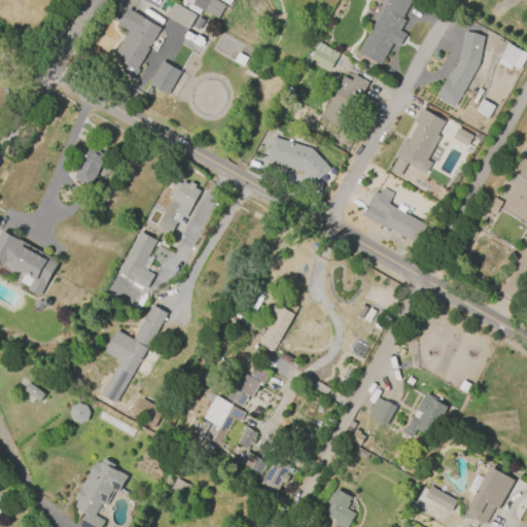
[(214,0),(224,6),(217,19),(201,9),(198,14),(179,3),(181,0),(214,0)]
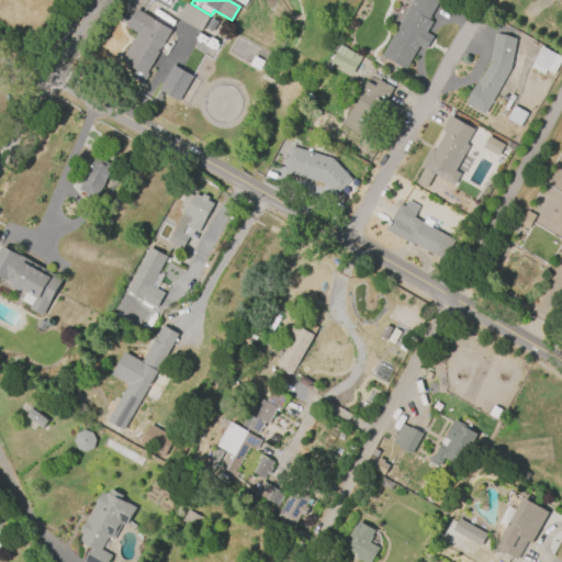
[(380,56),(412,0),(438,0),(427,20),(430,22),(425,33),(431,36),(424,49),(417,46),(404,69),(380,56)]
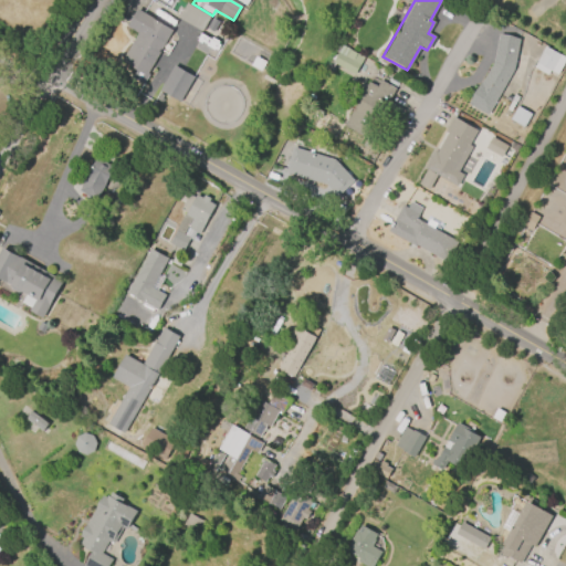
[(186,3),(210,18),(201,31),(178,18),(186,3)]
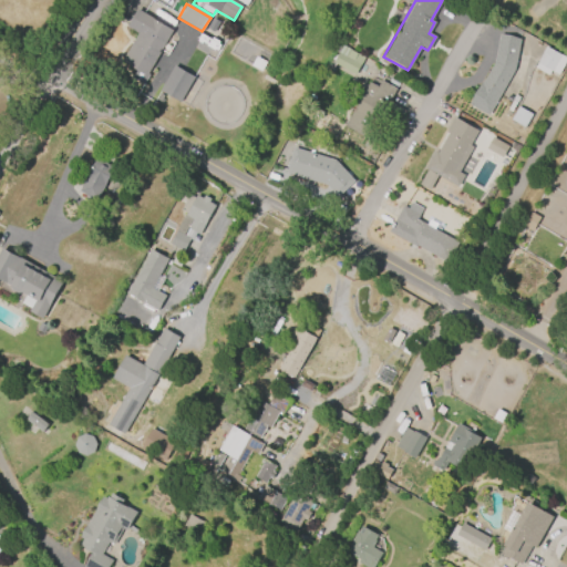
[(120,63),(136,34),(125,28),(136,10),(172,31),(145,78),(120,63)]
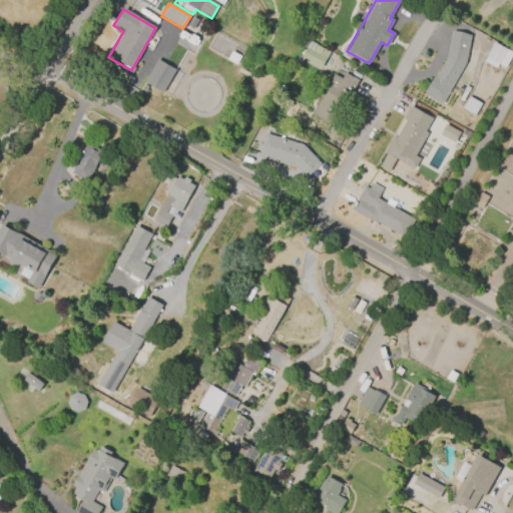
[(441,103),(425,94),(447,56),(452,32),(470,35),(465,63),(441,103)]
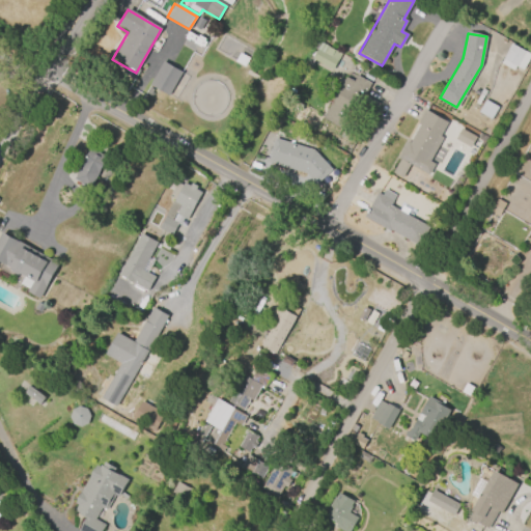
[(311,59),(320,43),(341,54),(332,71),(311,59)]
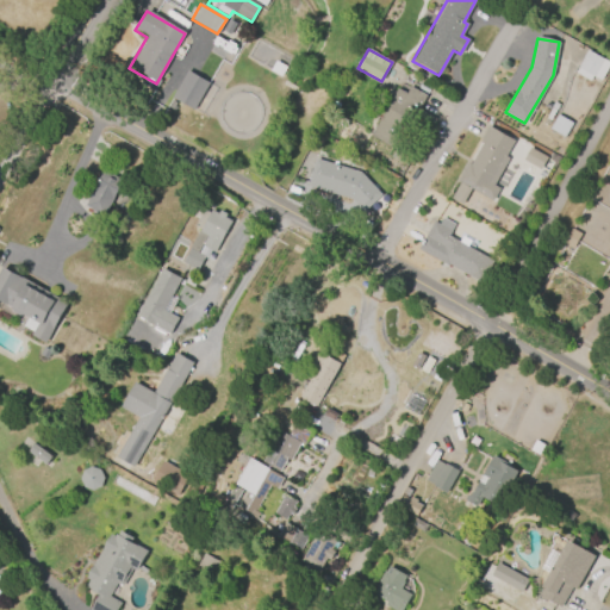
[(587,50),(609,63),(599,81),(592,76),(589,81),(573,73),(587,50)]
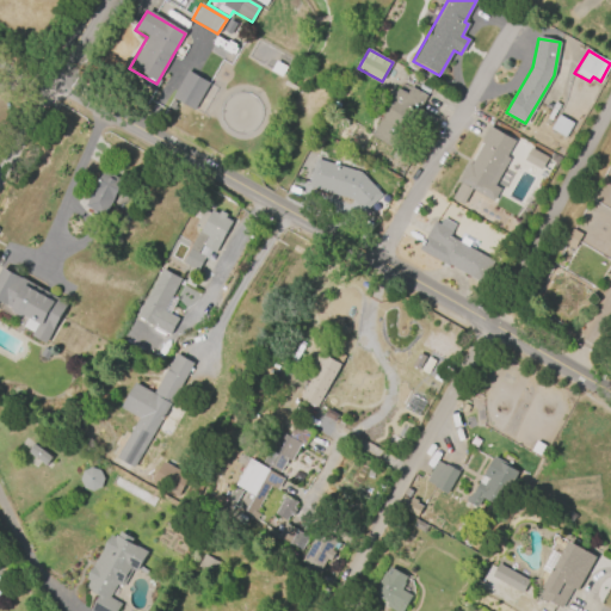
[(209,84),(193,110),(172,98),(187,71),(209,84)]
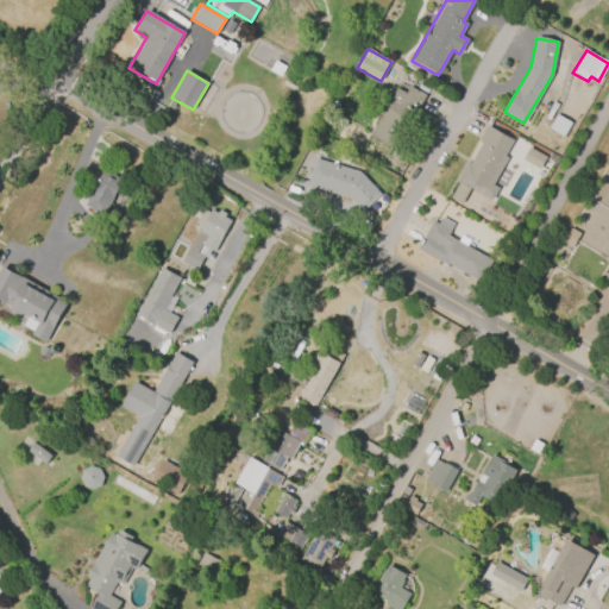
[(369,136),(396,88),(405,94),(408,87),(425,96),(394,150),(369,136)]
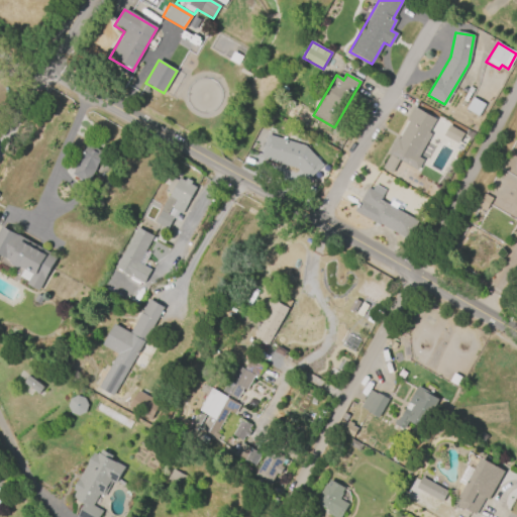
[(466,109),(473,97),(485,104),(478,116),(466,109)]
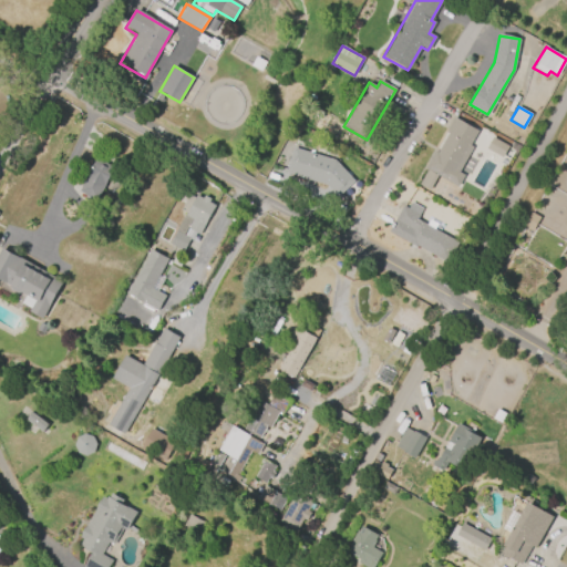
[(477,131),(470,145),(473,147),(459,172),(464,175),(457,187),(437,176),(429,191),(419,185),(428,169),(425,168),(435,152),(437,153),(449,134),(445,132),(454,117),(477,131)]
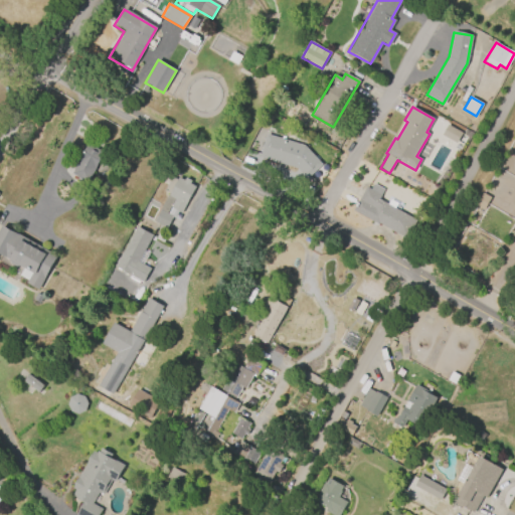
[(441,135),(447,125),(462,133),(456,143),(441,135)]
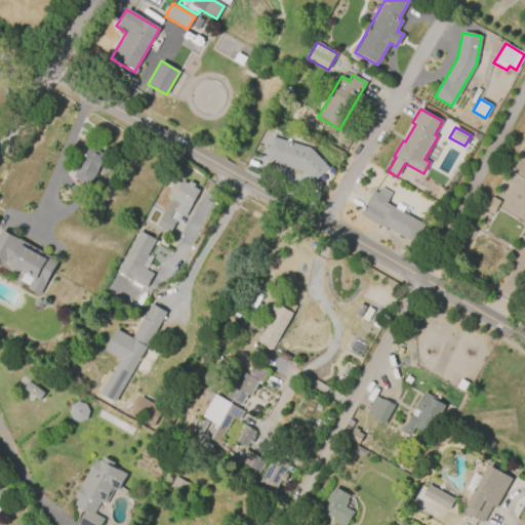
[(267,152),(272,133),(261,130),(257,149),(267,152)]
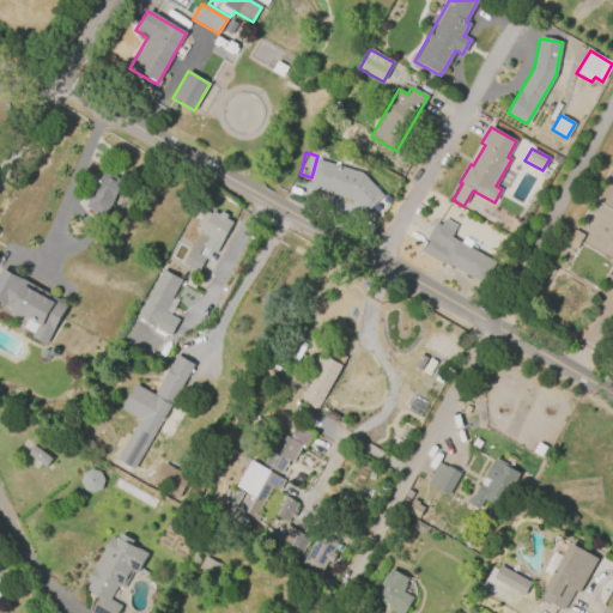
[(316,159),(360,174),(382,196),(364,213),(352,200),(308,187),(316,159)]
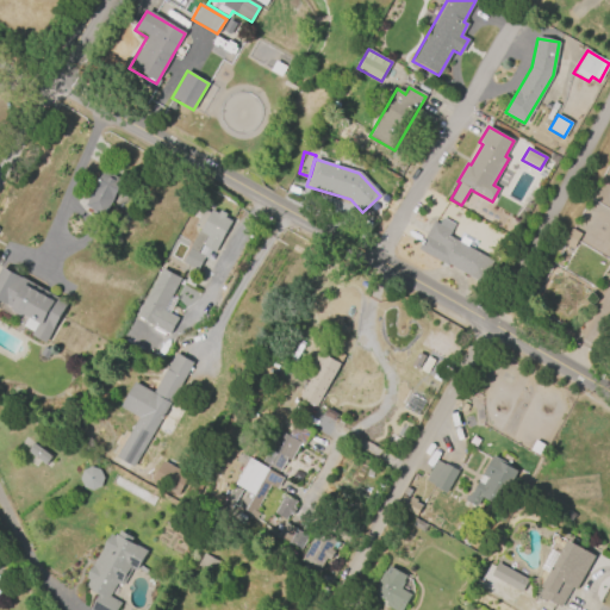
[(83,206),(104,170),(123,181),(103,217),(83,206)]
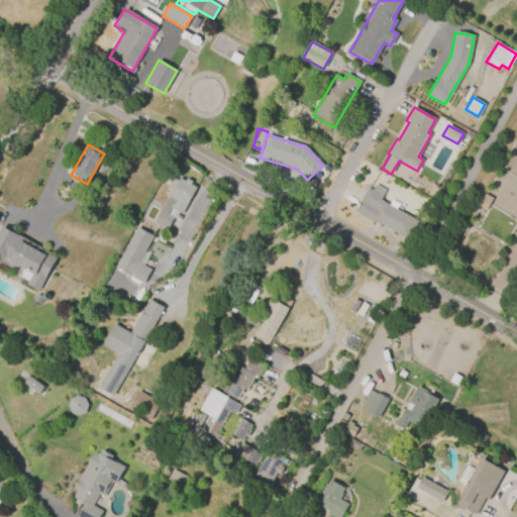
[(196,187),(182,213),(179,212),(175,218),(173,217),(167,228),(154,221),(169,194),(164,191),(171,178),(177,180),(178,178),(184,181),(186,178),(191,181),(190,184),(196,187)]
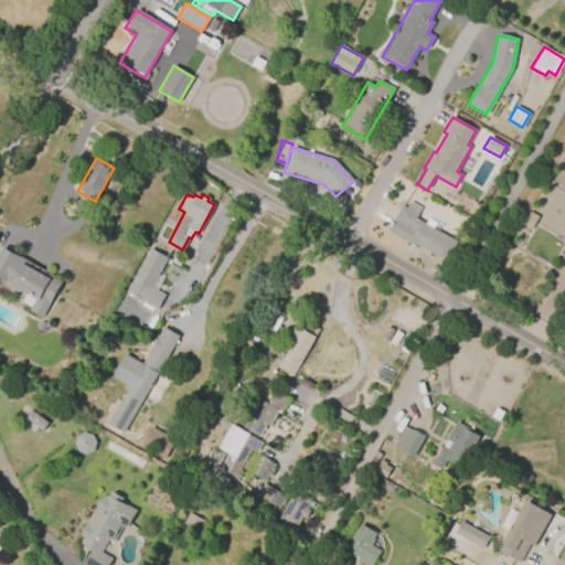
[(445,262),(415,245),(414,246),(386,231),(401,205),(406,209),(409,202),(420,209),(415,219),(451,238),(452,237),(458,240),(445,262)]
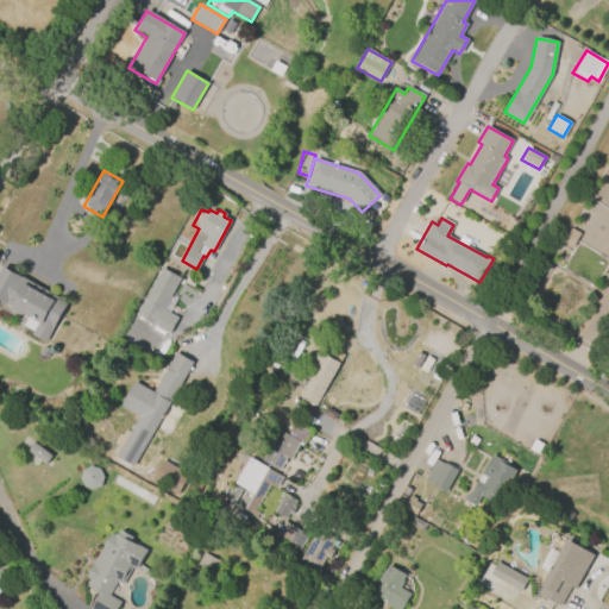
[(562,243),(570,228),(579,233),(571,248),(562,243)]
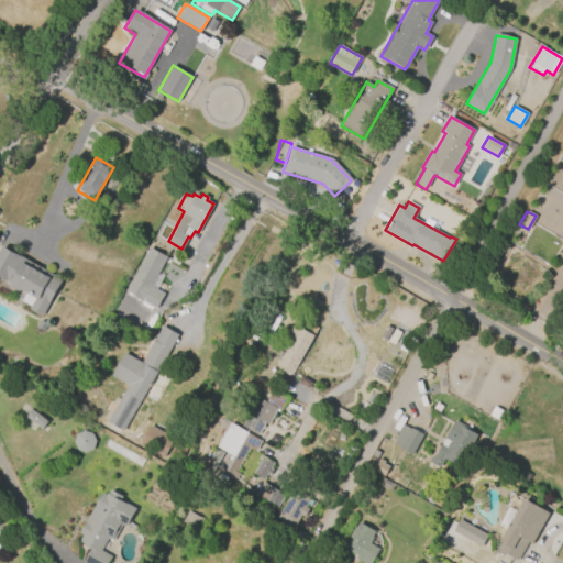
[(0,247),(1,246),(62,280),(42,317),(29,309),(35,298),(20,290),(17,291),(11,288),(11,284),(0,277),(0,247)]
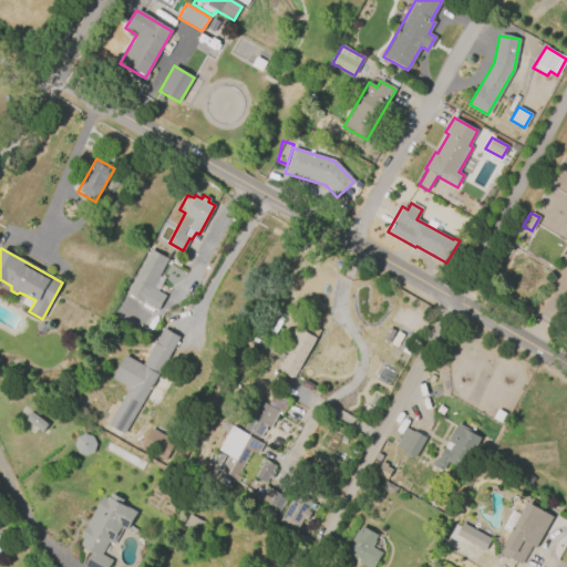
[(125,292),(150,249),(167,258),(151,288),(165,296),(157,310),(125,292)]
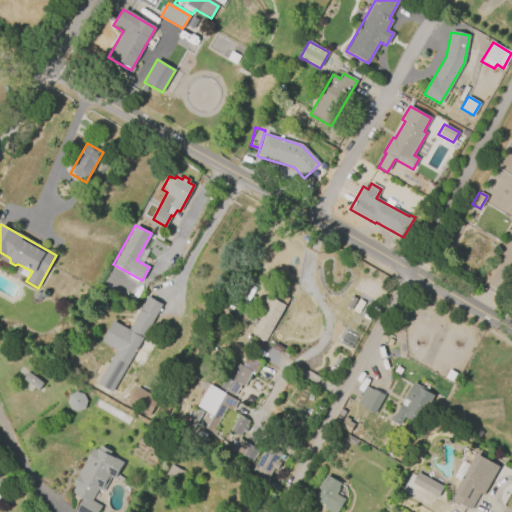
[(154,237),(157,231),(165,236),(162,241),(154,237)]
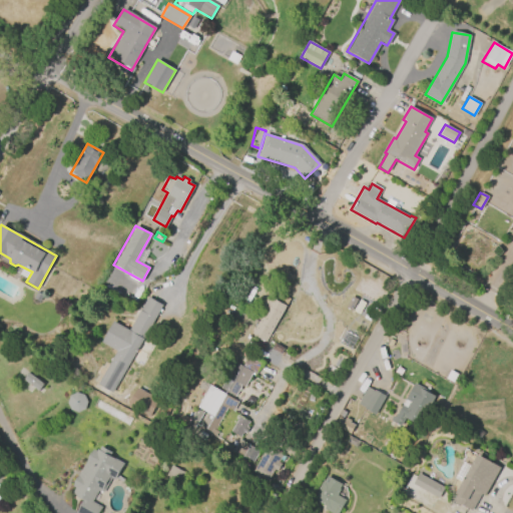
[(289,300),(265,343),(250,335),(260,318),(255,315),(265,298),(270,301),(275,292),(289,300)]
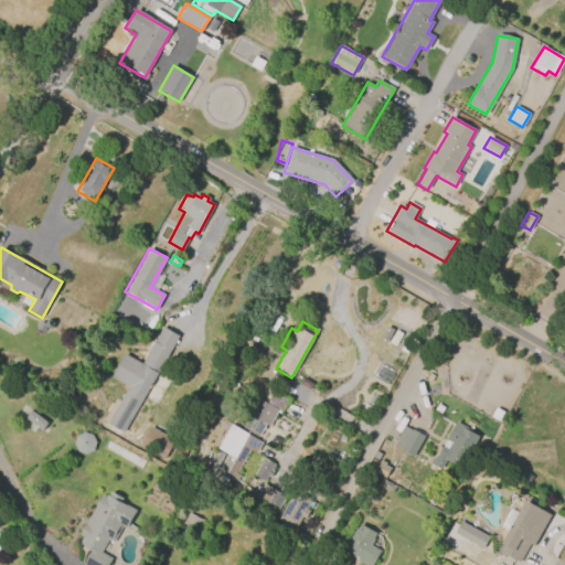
[(40,322),(46,326),(42,332),(36,329),(40,322)]
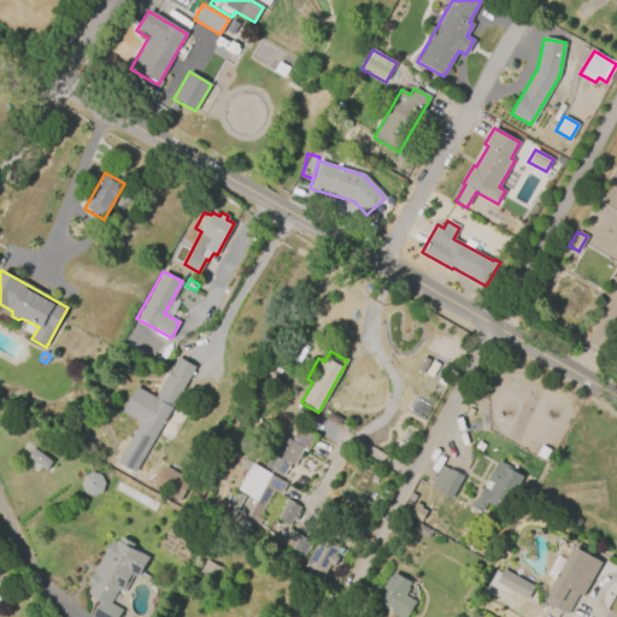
[(119,411),(135,386),(154,398),(177,357),(195,368),(135,471),(117,460),(139,422),(119,411)]
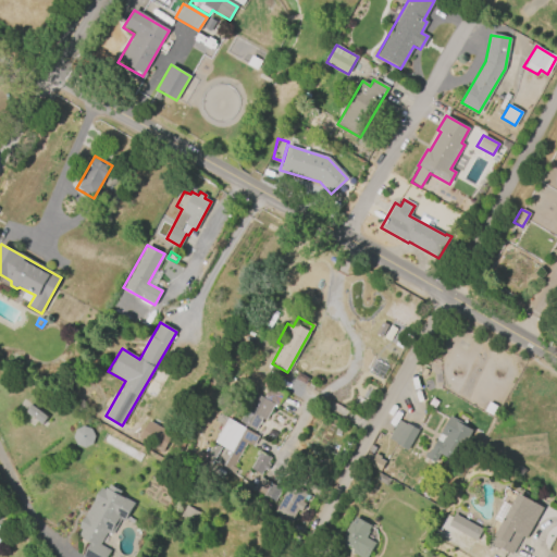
[(374,334),(382,322),(387,325),(380,337),(374,334)]
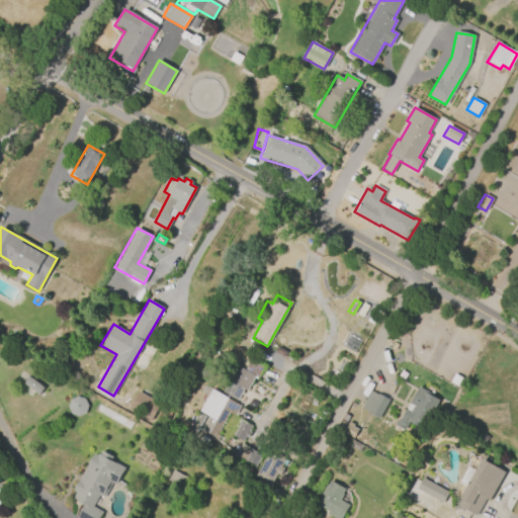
[(200,430),(207,417),(197,411),(210,387),(221,394),(237,365),(254,376),(246,391),(243,389),(235,403),(241,406),(235,416),(229,413),(217,435),(220,436),(216,443),(210,440),(212,437),(200,430)]
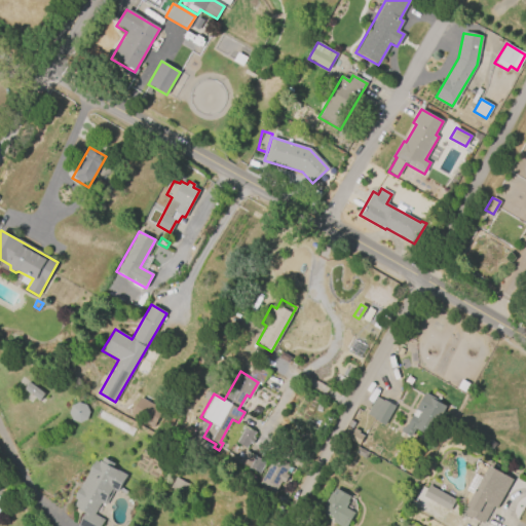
[(40,401),(44,392),(28,383),(24,390),(40,401)]
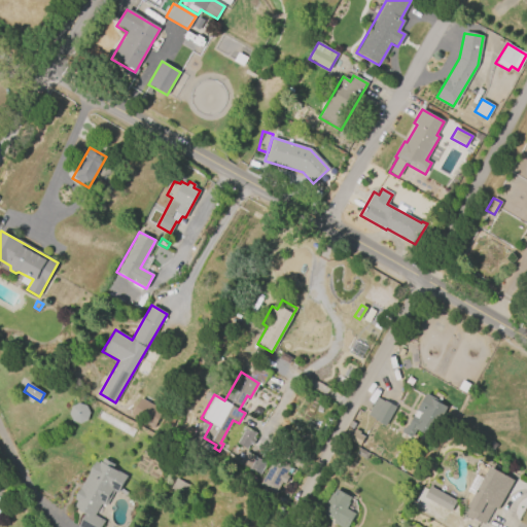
[(447,408),(430,437),(416,429),(411,438),(400,432),(403,427),(406,428),(413,416),(414,416),(417,411),(416,411),(425,393),(440,401),(438,403),(447,408)]
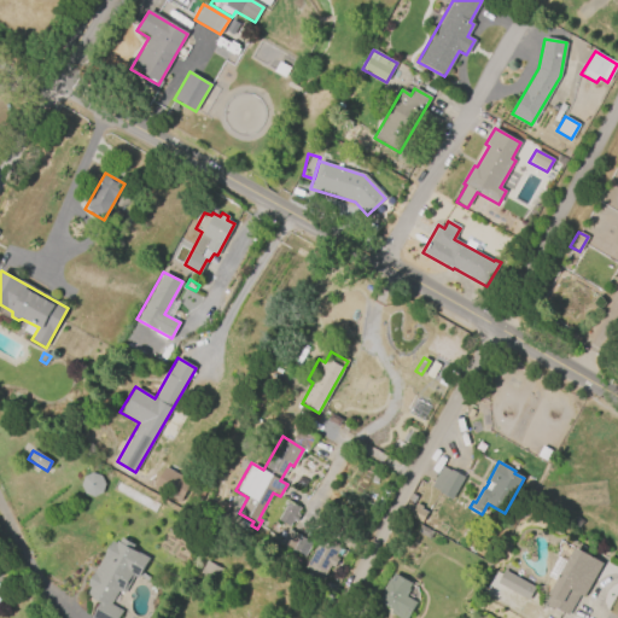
[(464,477),(452,500),(438,493),(438,491),(430,487),(442,465),(464,477)]
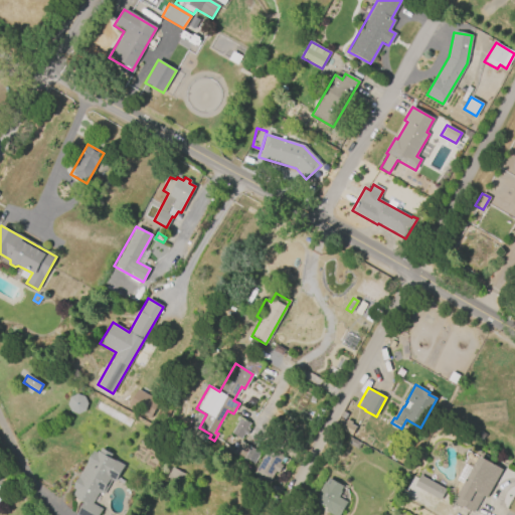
[(137,388),(158,401),(151,414),(129,402),(137,388)]
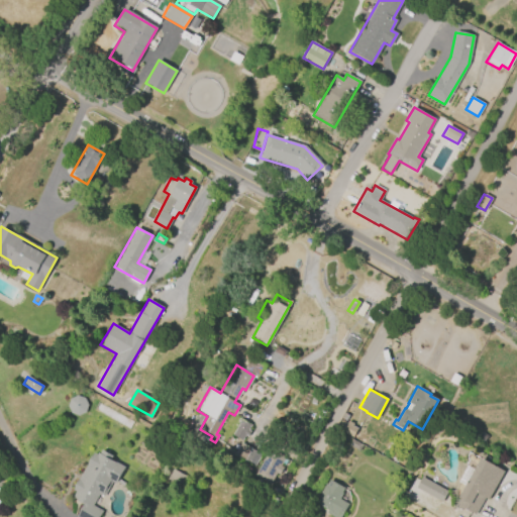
[(81,395),(67,402),(74,417),(88,410),(81,395)]
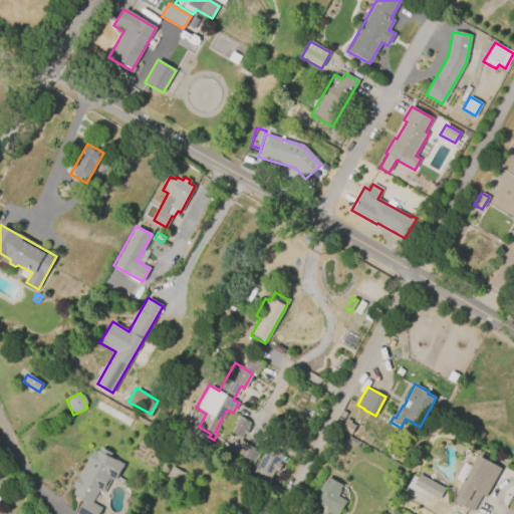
[(349,435),(333,426),(341,410),(346,413),(343,418),(350,422),(349,423),(355,426),(349,435)]
